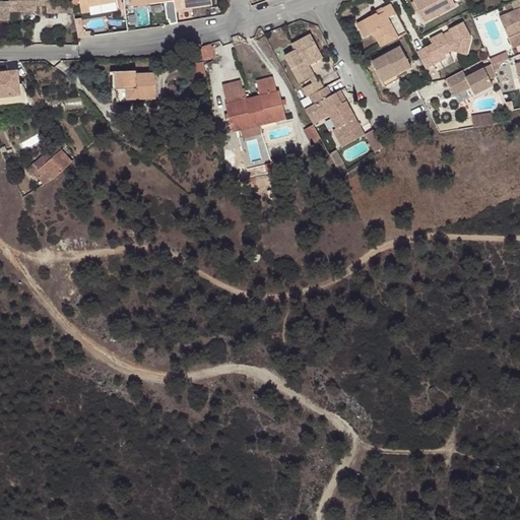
[(10,11),(37,11),(37,6),(36,0),(9,0),(9,1),(0,1),(0,20),(10,20),(10,11)]
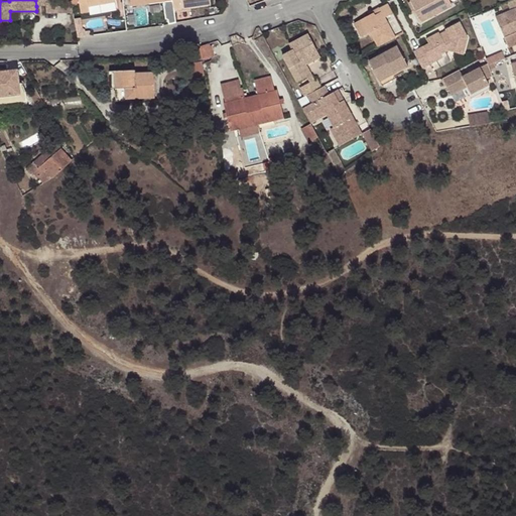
[(46,13),(57,13),(56,0),(45,0),(46,6),(46,13)]
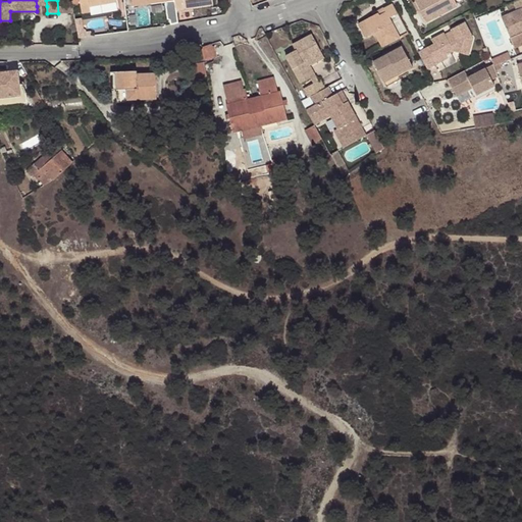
[(116,2),(115,0),(79,0),(82,14),(90,12),(90,11),(89,7),(116,2)]
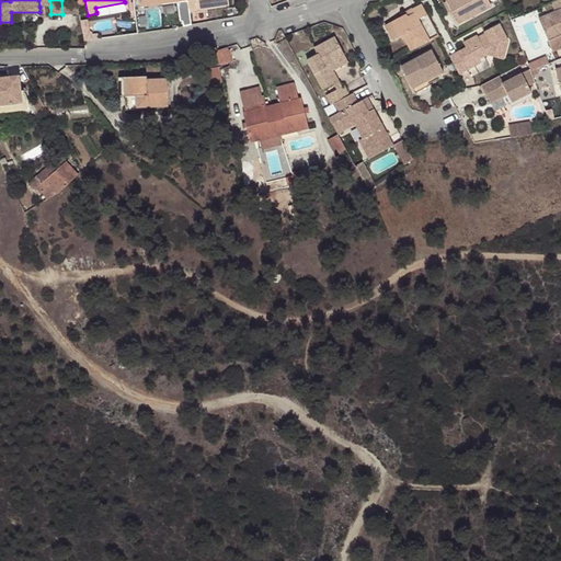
[(186,0),(187,6),(189,11),(229,4),(228,0),(186,0)]
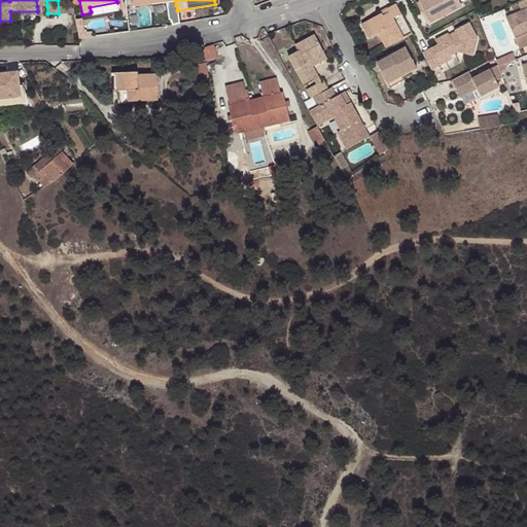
[(419,0),(420,1),(424,9),(430,22),(462,6),(459,0),(419,0)]
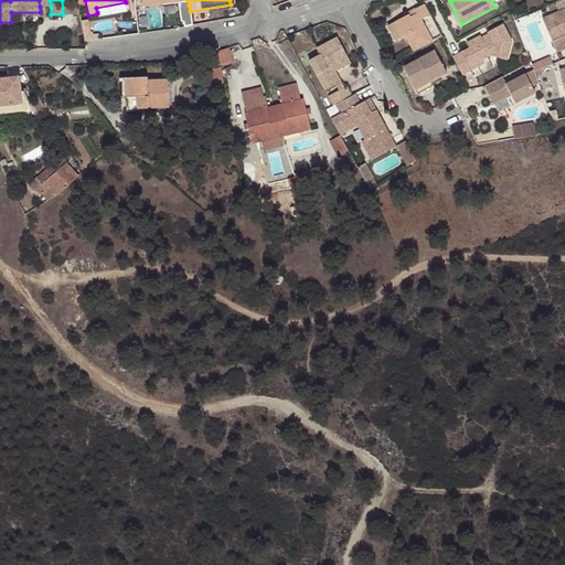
[(564,0),(556,0),(554,1),(557,10),(564,7),(564,0)]
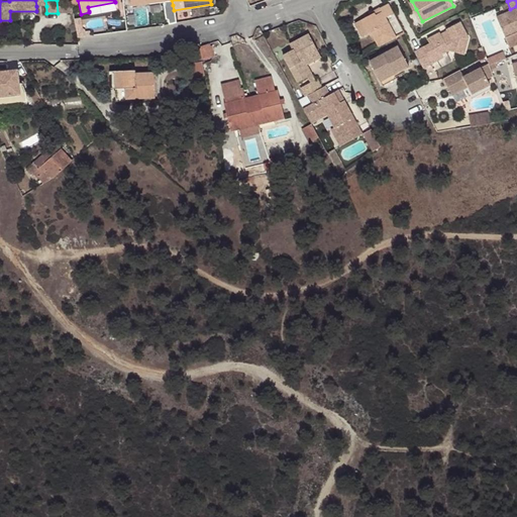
[(89,11),(116,6),(115,2),(88,7),(89,11)]
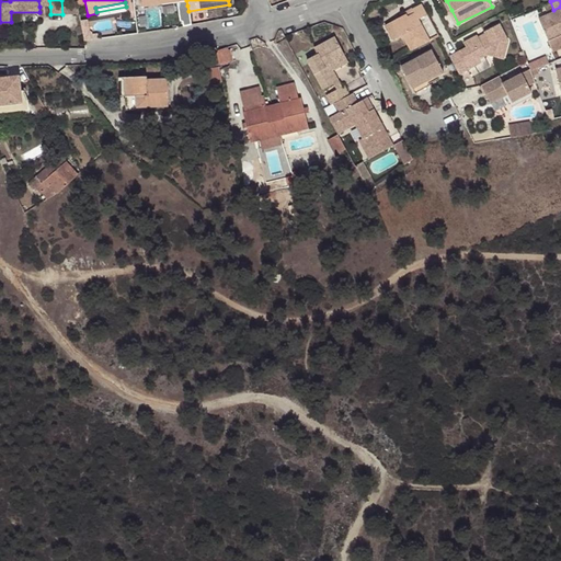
[(427,14),(422,3),(412,8),(414,12),(407,16),(405,14),(391,22),(399,35),(402,33),(411,52),(430,42),(419,19),(427,14)]
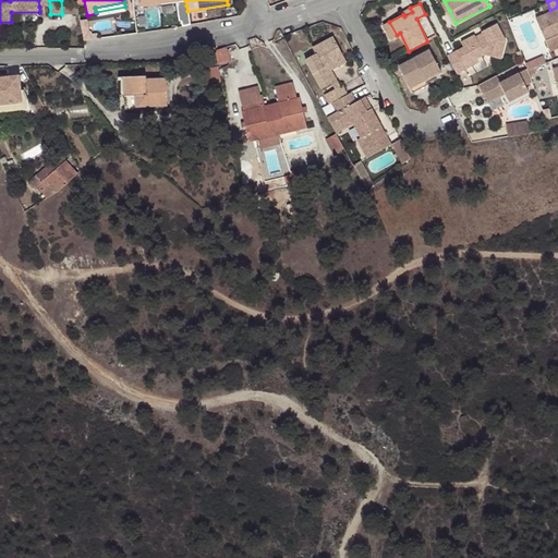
[(557,7),(550,10),(534,16),(543,40),(557,35),(557,7)]
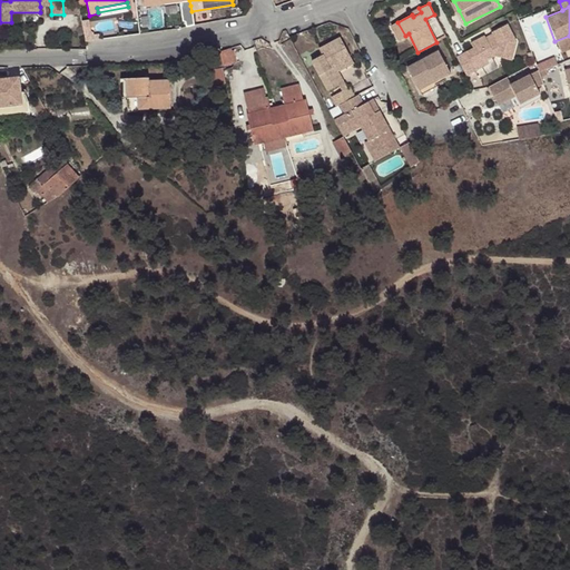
[(89,20),(82,21),(86,42),(95,40),(95,36),(95,33),(90,31),(89,20)]
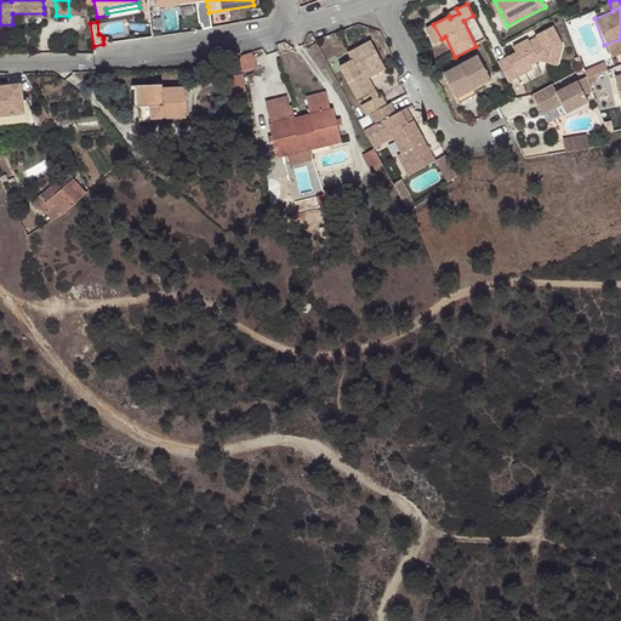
[(436,43),(442,39),(433,24),(427,27),(436,43)]
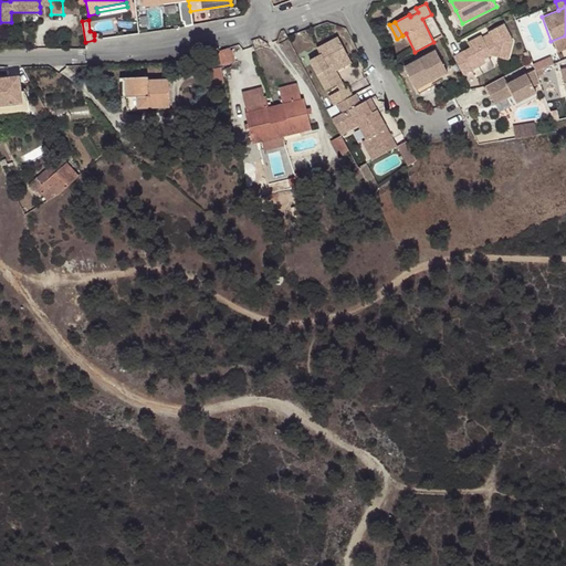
[(470,49),(453,56),(462,75),(485,63),(483,60),(491,55),(509,60),(513,43),(504,24),(488,32),(489,34),(491,38),(483,41),(482,38),(481,37),(468,43),(470,49)]
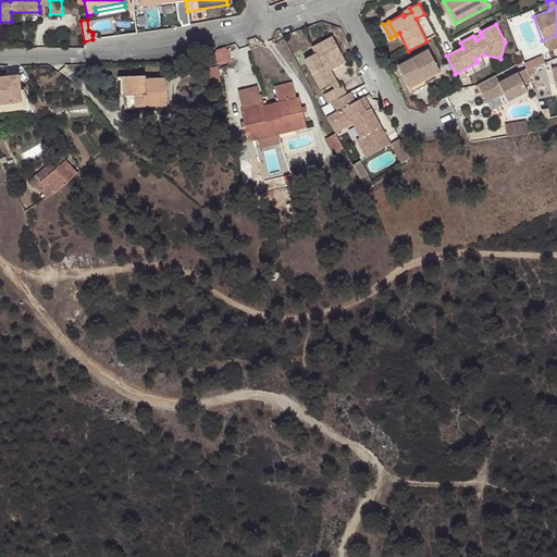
[(320,89),(331,84),(323,70),(344,58),(333,37),(311,49),(314,54),(305,60),(320,89)]
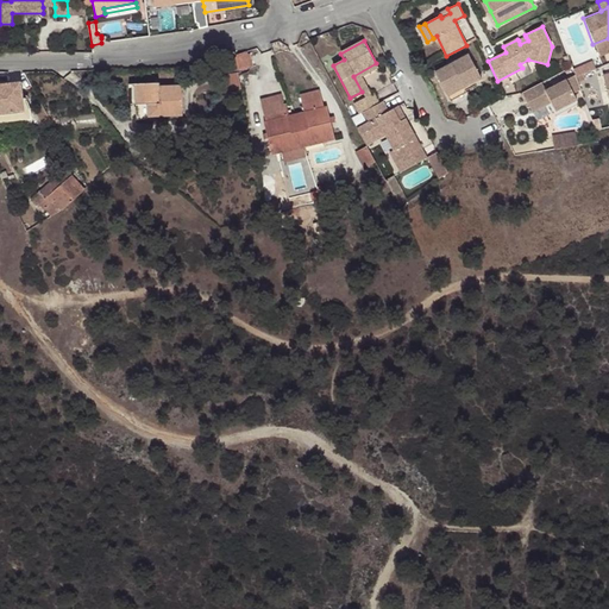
[(236,70),(233,56),(232,51),(221,55),(226,76),(223,76),(224,92),(240,89),(236,70)]
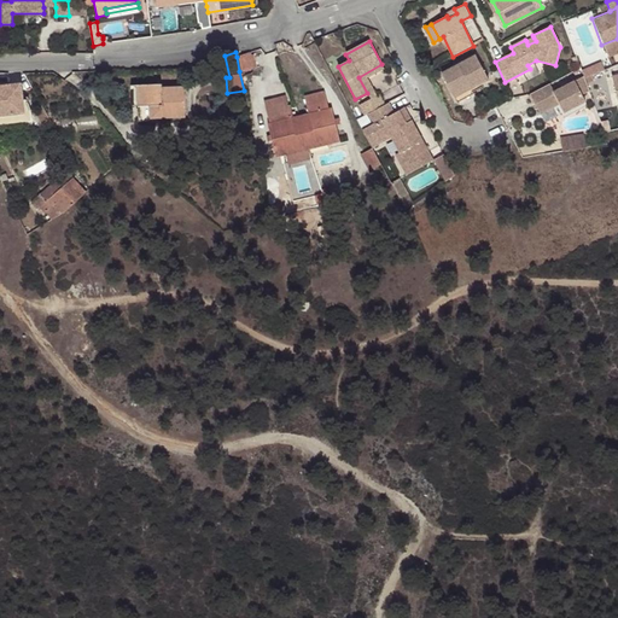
[(250,53),(237,57),(239,71),(252,69),(250,53)]
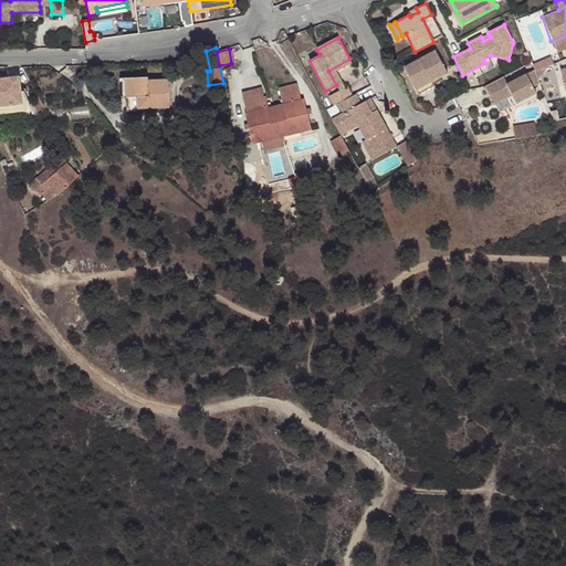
[(431,79),(432,82),(447,74),(436,52),(405,67),(415,87),(431,79)]
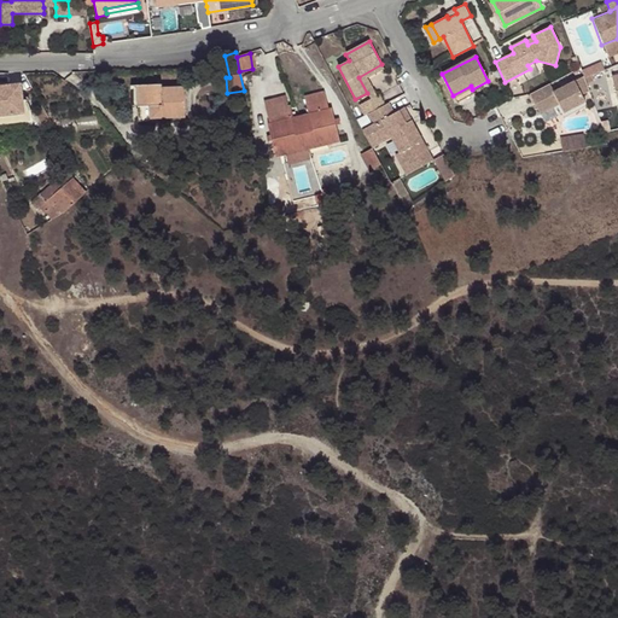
[(586,76),(606,69),(602,62),(583,68),(586,76)]
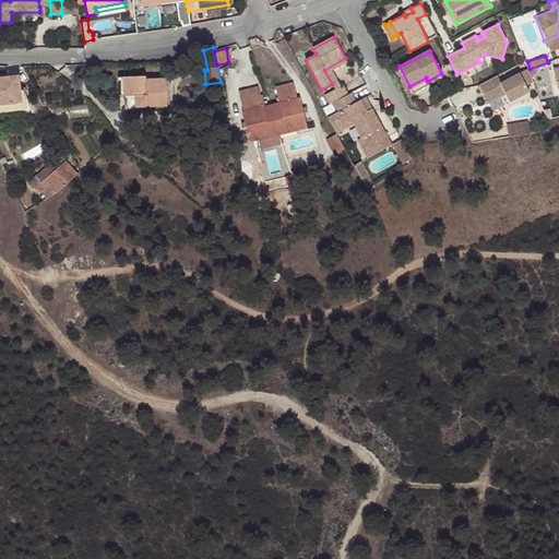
[(332,84),(335,90),(340,87),(331,71),(347,62),(345,58),(324,70),(332,84)]
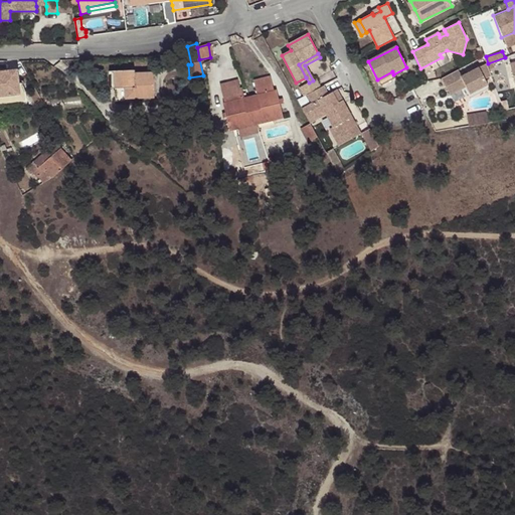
[(485,79),(491,76),(486,63),(461,77),(458,70),(442,79),(450,96),(466,88),(470,95),(488,86),(485,79)]
